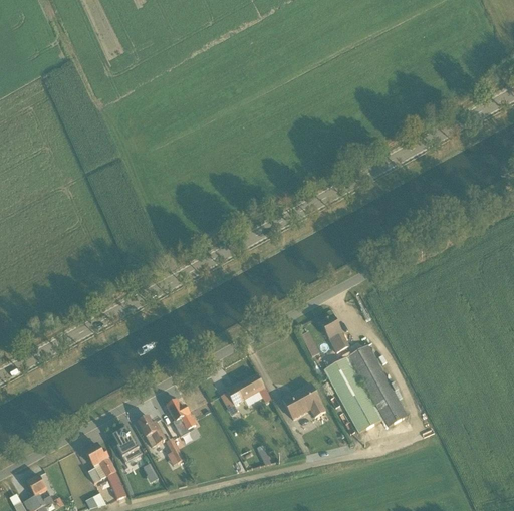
[(333,313),(319,321),(336,352),(351,344),(333,313)]
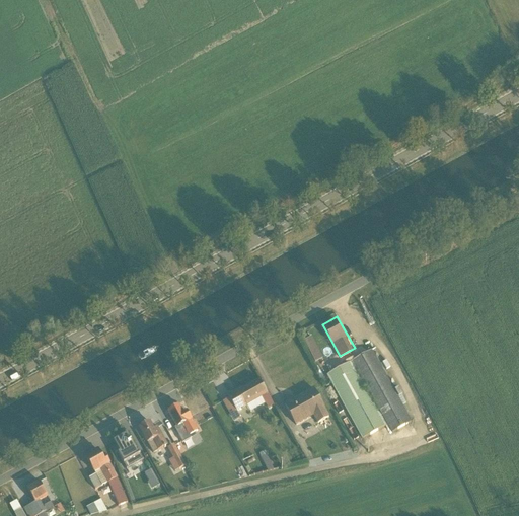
[(363,435),(387,421),(392,430),(415,418),(375,347),(327,373),(363,435)]
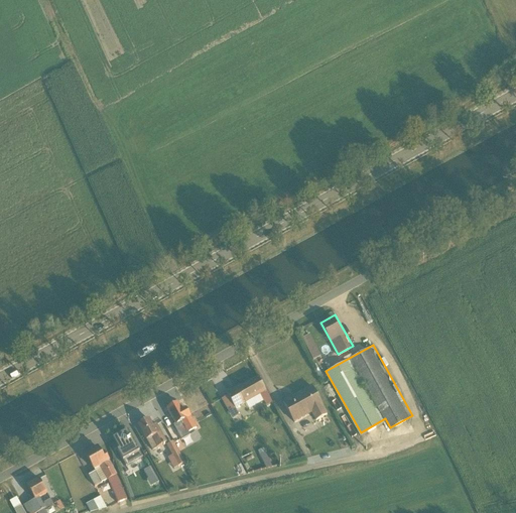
[(258,376),(222,396),(232,415),(238,412),(235,408),(246,402),(249,408),(263,400),(265,403),(272,400),(258,376)]
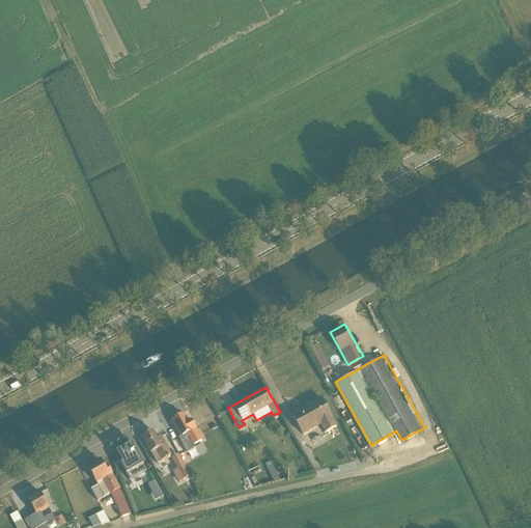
[(322,393),(290,410),(304,433),(319,424),(323,429),(337,421),(322,393)]
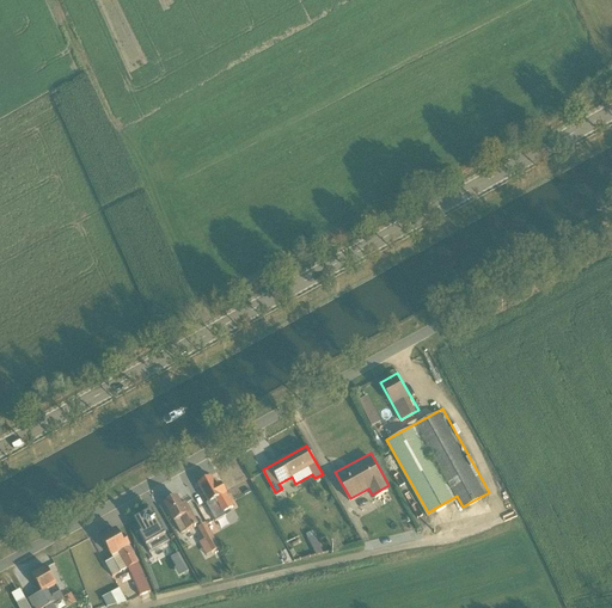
[(204,516),(222,505),(224,509),(234,503),(222,484),(219,486),(212,474),(197,481),(208,501),(199,505),(204,516)]
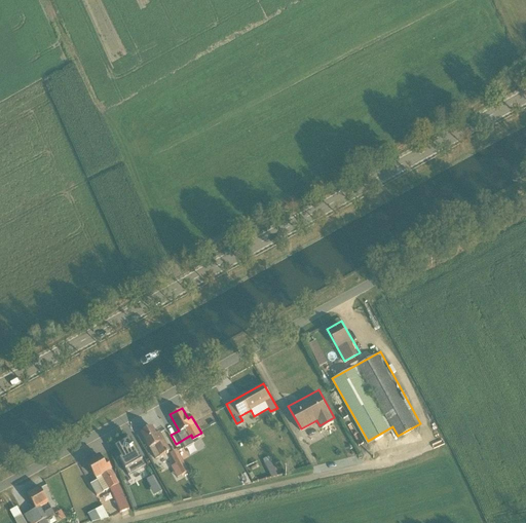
[(171,447),(160,430),(156,432),(152,424),(140,431),(149,447),(150,446),(156,455),(171,447)]
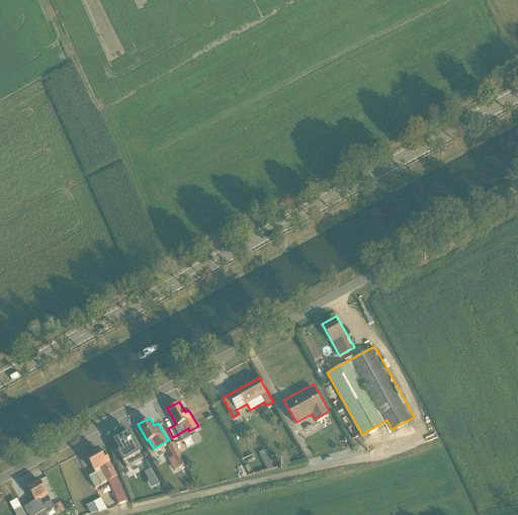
[(143,457),(128,431),(114,439),(117,445),(113,448),(124,467),(143,457)]
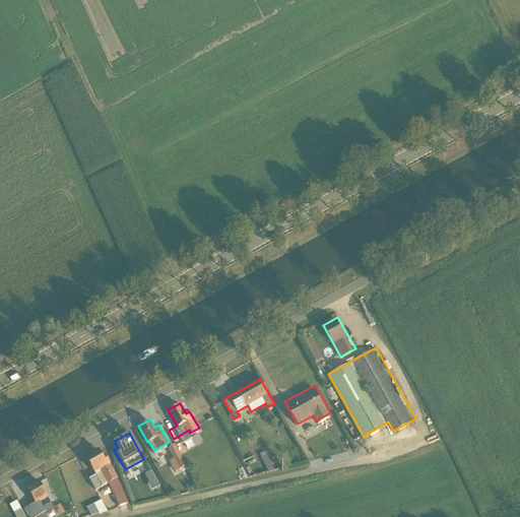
[(202,439),(206,447),(219,442),(216,434),(202,439)]
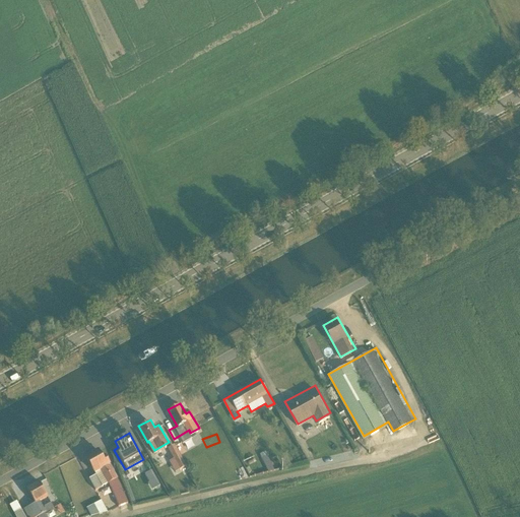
[(178,443),(170,447),(176,457),(171,459),(177,471),(189,464),(178,443)]
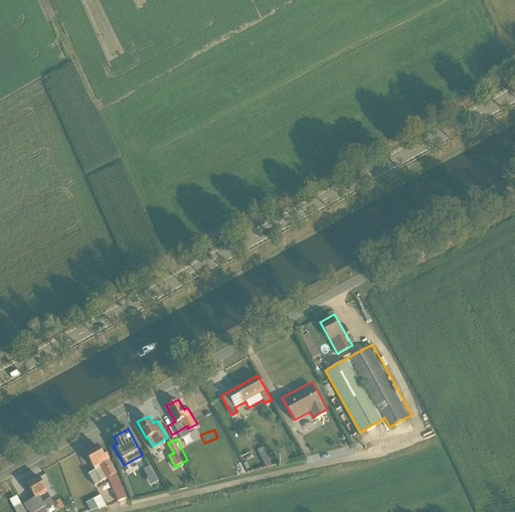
[(126,496),(117,471),(106,453),(103,454),(97,444),(83,451),(94,468),(88,471),(95,483),(108,476),(117,500),(126,496)]
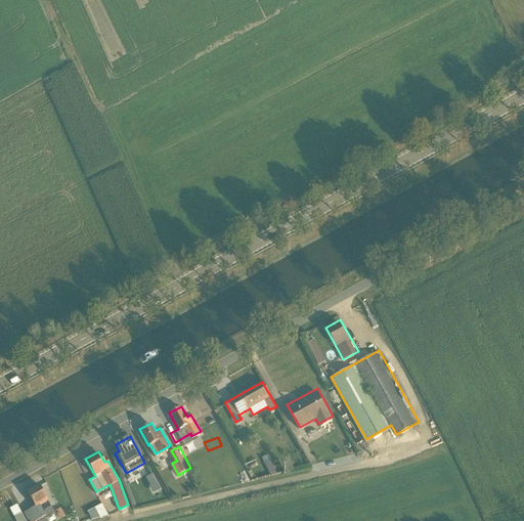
[(264,454),(269,473),(275,471),(270,453),(264,454)]
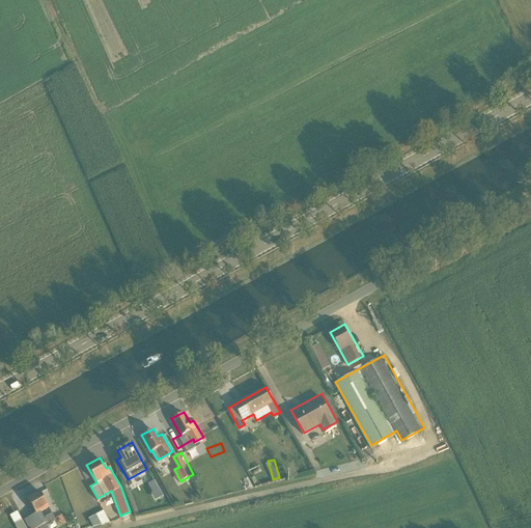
[(27,498),(35,511),(25,518),(30,527),(37,527),(38,527),(48,527),(46,524),(48,522),(49,524),(56,520),(51,510),(43,516),(40,510),(48,506),(39,491),(27,498)]
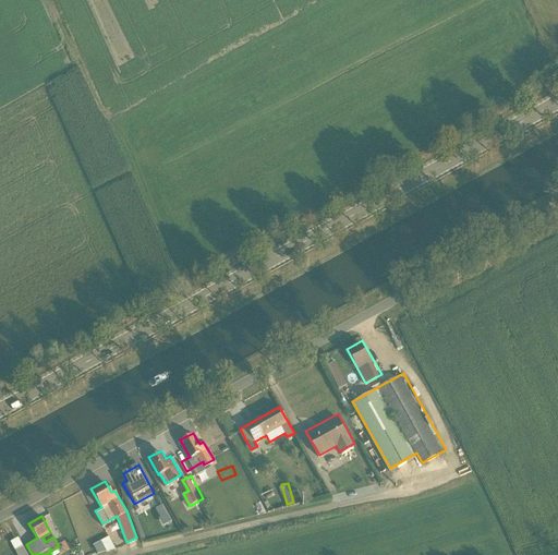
[(108,534),(92,542),(97,552),(114,546),(108,534)]
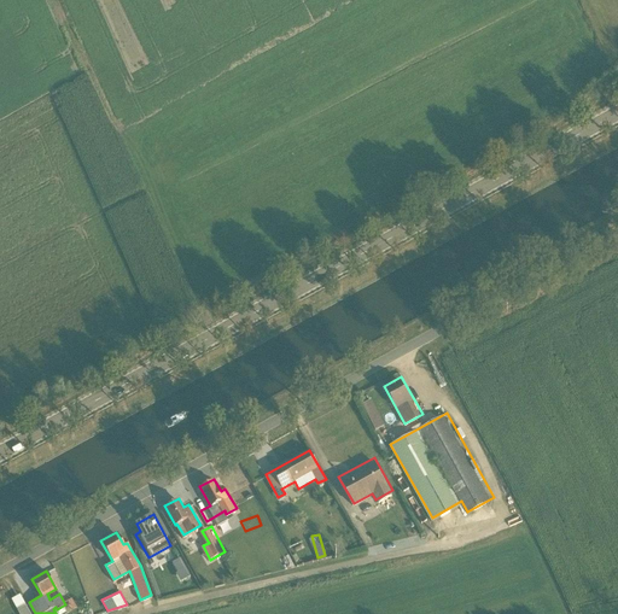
[(31,613),(25,603),(16,608),(19,613),(31,613)]
